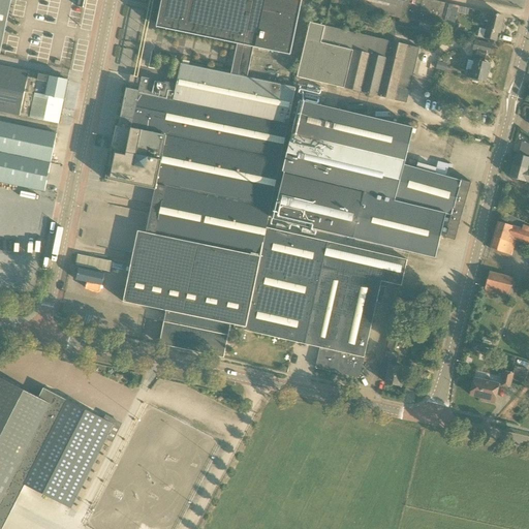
[(0,0),(0,53),(0,54),(11,0),(0,0)]
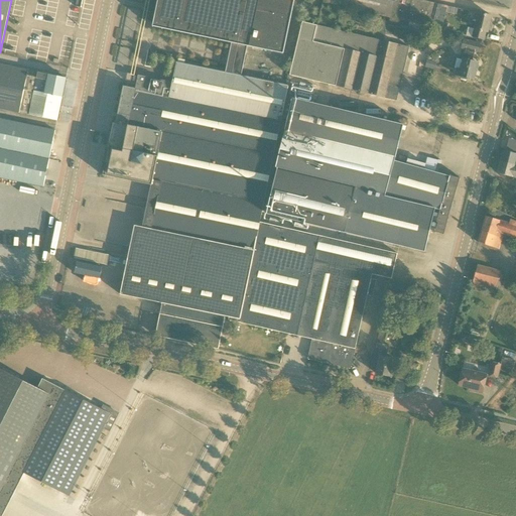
[(294,0),(148,0),(144,21),(154,23),(153,27),(232,43),(226,74),(242,77),(248,47),(283,54),(294,0)]
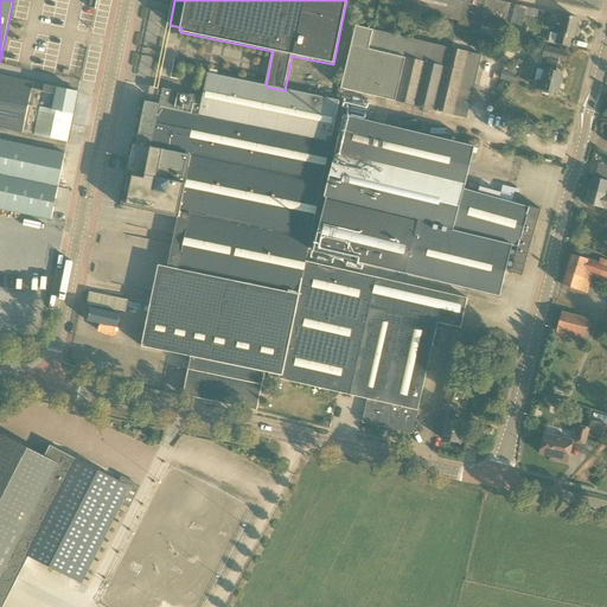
[(511,13),(513,4),(497,0),(381,0),(381,2),(458,20),(473,24),(506,32),(509,24),(511,13)]
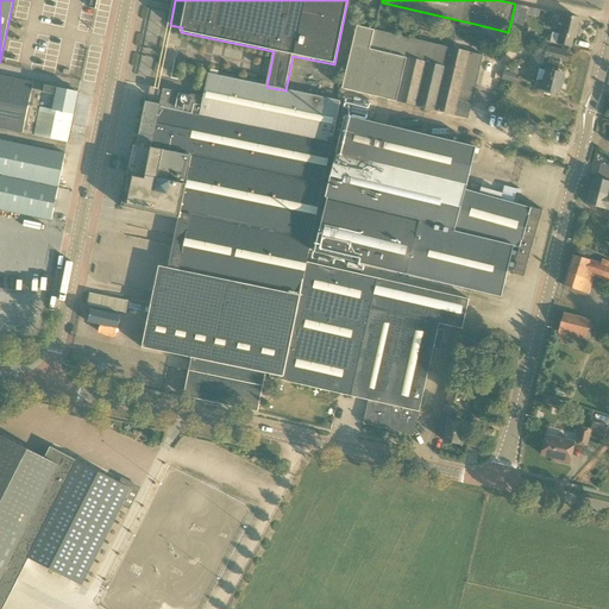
[(527,7),(515,4),(513,13),(523,17),(527,7)]
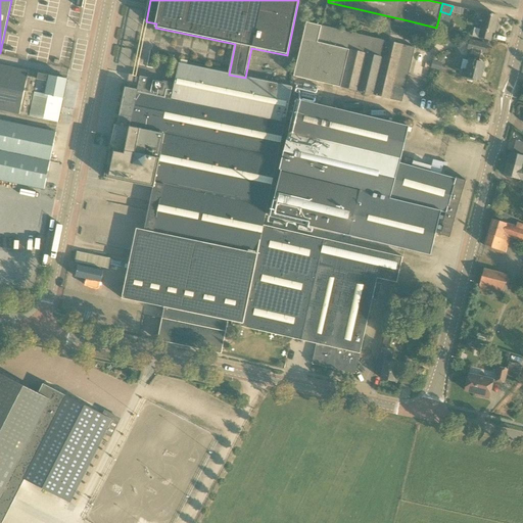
[(494,33),(498,16),(475,11),(474,18),(482,20),(478,38),(490,41),(492,33),(494,33)]
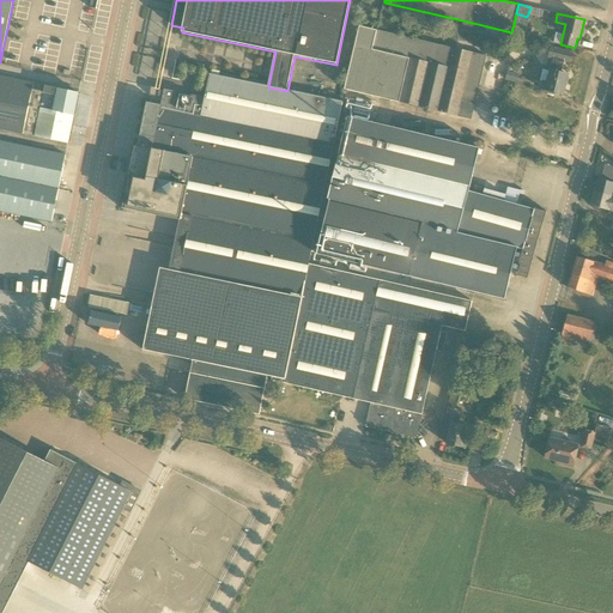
[(475,34),(478,24),(462,20),(460,29),(475,34)]
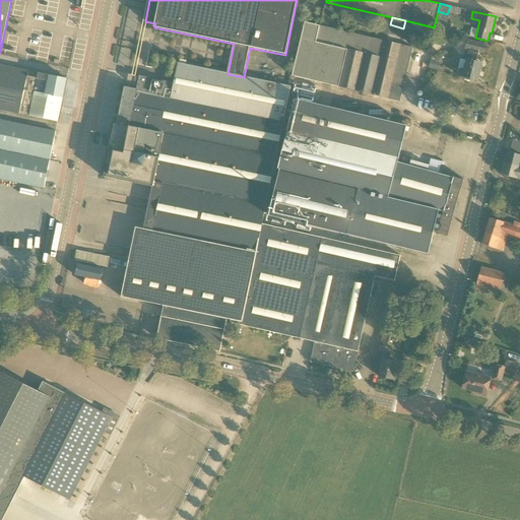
[(384,41),(383,42),(319,26),(306,23),(294,76),(315,82),(327,84),(338,86),(351,90),(399,102),(412,48),(384,41)]
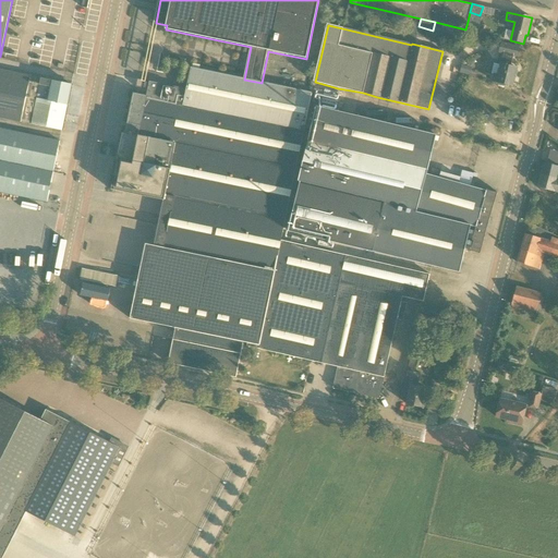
[(494,75),(493,82),(512,86),(517,69),(510,67),(513,56),(517,57),(519,47),(501,44),(499,52),(504,53),(500,65),(494,63),(490,74),(494,75)]
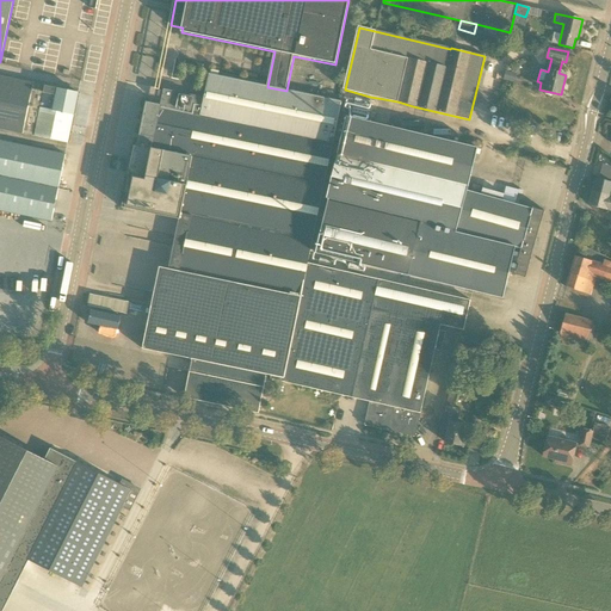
[(506,71),(504,80),(514,82),(517,74),(506,71)]
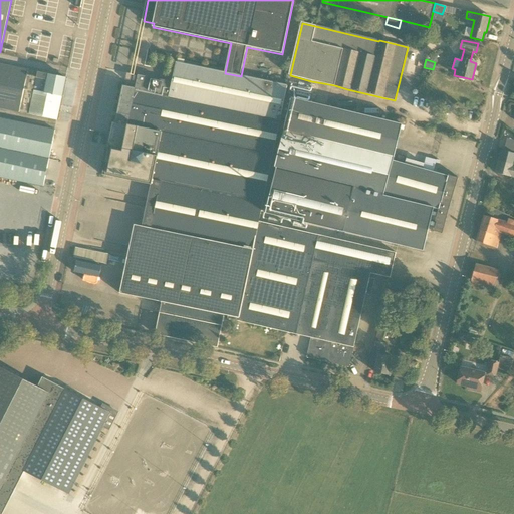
[(259,223),(284,105),(288,86),(241,76),(225,73),(177,62),(172,82),(138,75),(135,88),(122,86),(115,123),(112,123),(111,129),(112,130),(113,130),(112,134),(110,146),(108,146),(102,175),(151,185),(143,227),(134,225),(119,293),(162,302),(155,334),(218,347),(224,315),(228,316),(228,319),(229,319),(229,316),(239,319),(259,223)]
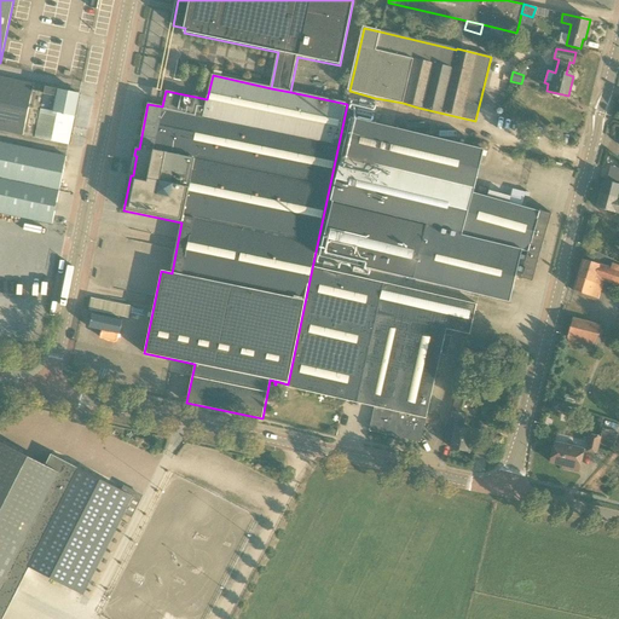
[(0,131),(69,145),(74,117),(53,113),(56,97),(44,94),(45,87),(0,77),(0,131)]
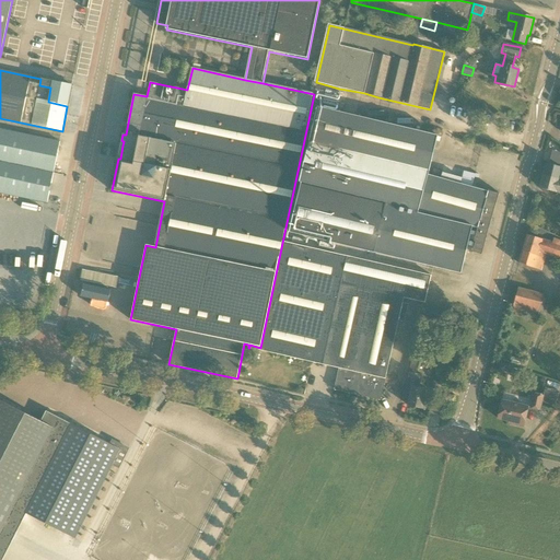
[(72,85),(41,79),(39,85),(50,88),(48,102),(67,106),(72,85)]
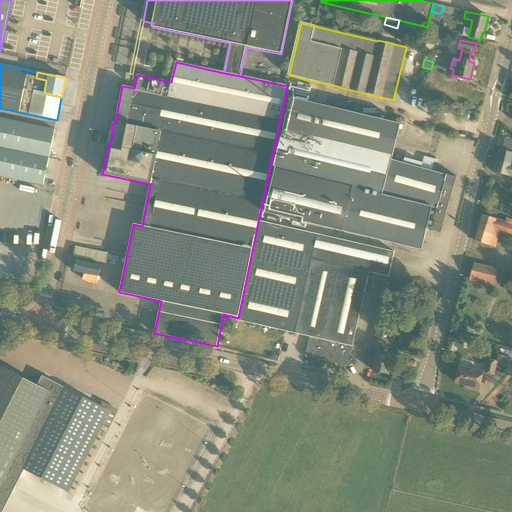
[(448,205),(449,200),(453,186),(456,176),(455,177),(447,174),(446,174),(446,175),(391,160),(400,124),(290,98),(274,167),(275,167),(265,212),(421,250),(426,228),(432,230),(432,231),(433,231),(439,233),(444,216),(447,205),(448,205)]
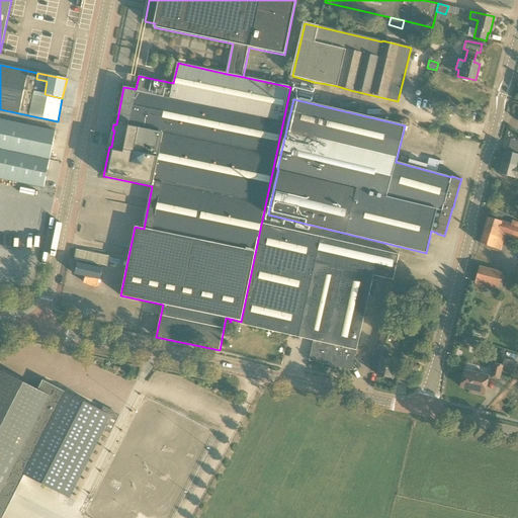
[(0,178),(44,188),(56,132),(0,119),(0,178)]
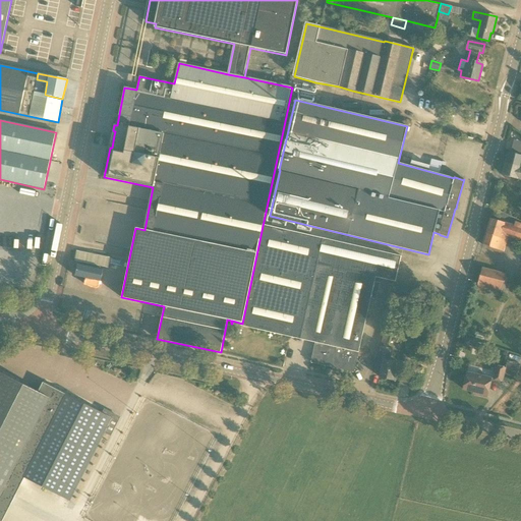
[(520,155),(508,152),(505,163),(520,167),(520,155)]
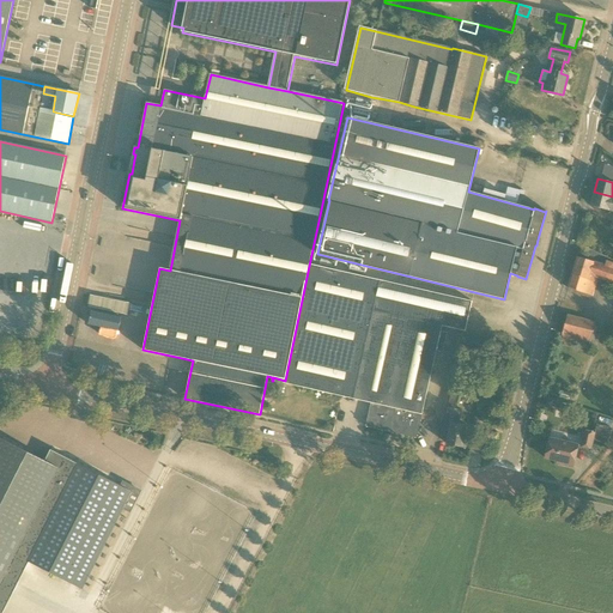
[(592,201),(590,205),(612,211),(612,196),(594,192),(592,201)]
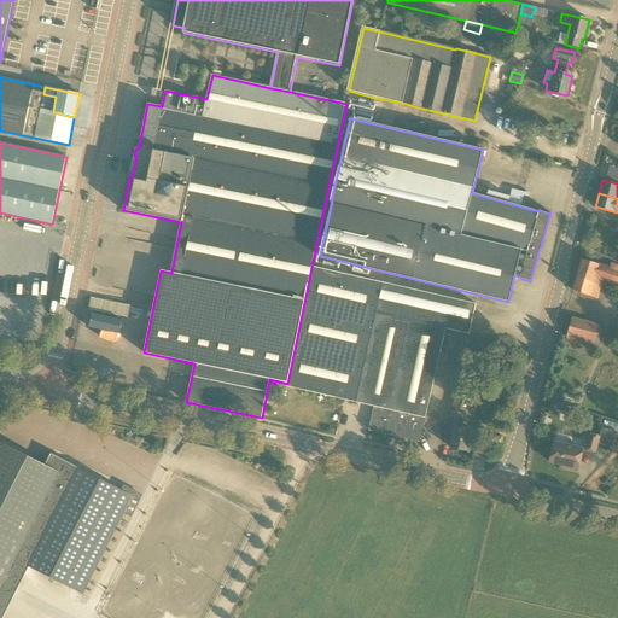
[(617,285),(617,266),(612,263),(610,268),(582,260),(572,291),(596,298),(602,280),(617,285)]
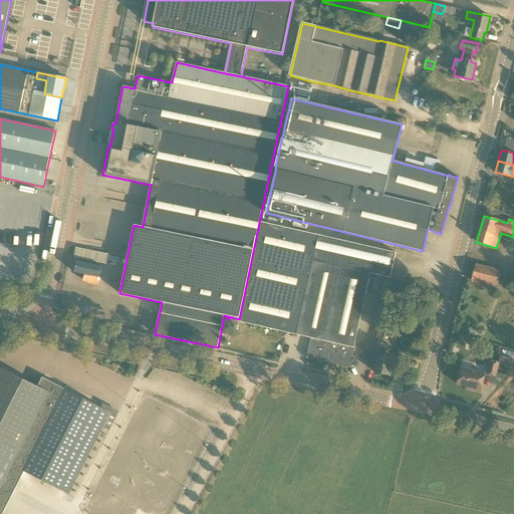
[(354,347),(365,294),(371,296),(374,279),(369,278),(370,273),(390,278),(396,253),(260,221),(260,223),(259,223),(239,319),(229,316),(229,319),(311,338),(306,357),(349,367),(354,347)]
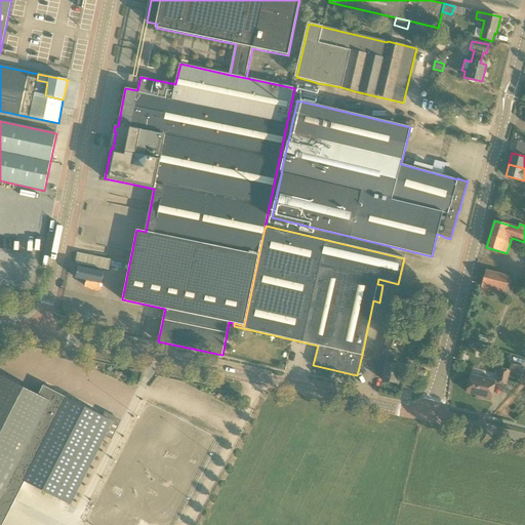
[(109,270),(111,259),(77,252),(75,264),(109,270)]
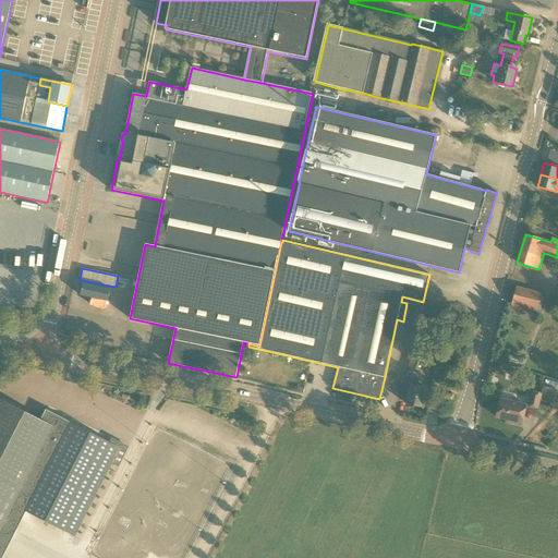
[(535,317),(542,294),(516,288),(510,311),(535,317)]
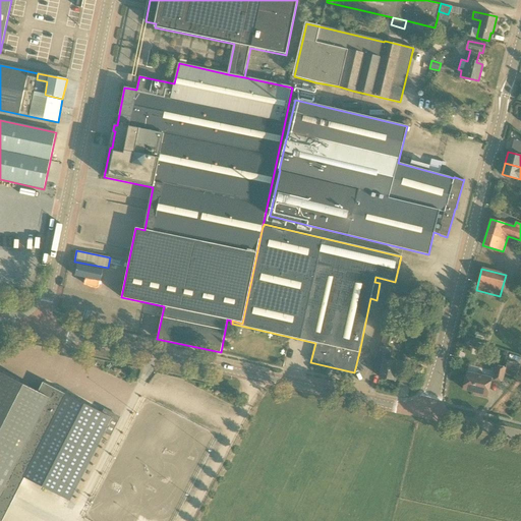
[(390,360),(392,348),(387,347),(388,343),(389,343),(391,336),(384,334),(375,366),(382,367),(380,378),(394,381),(398,362),(390,360)]
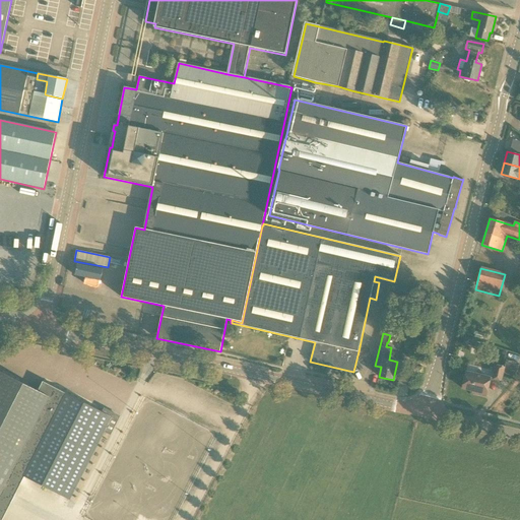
[(468,346),(469,338),(461,337),(460,344),(468,346)]
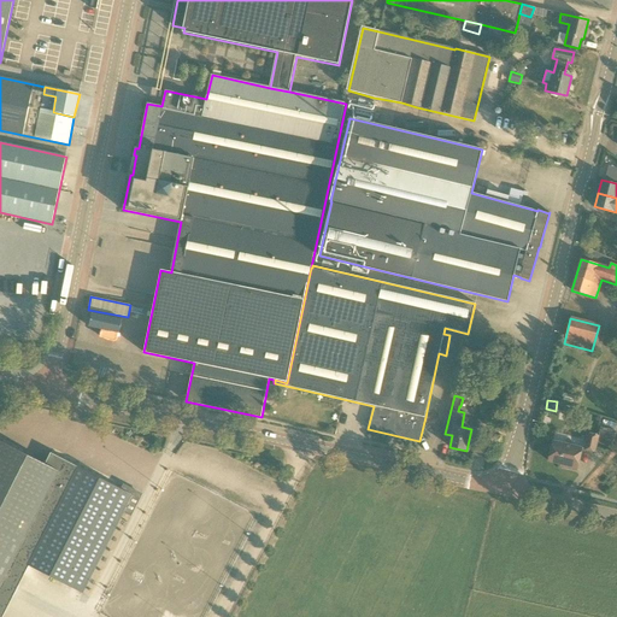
[(613,441),(616,429),(603,427),(600,439),(613,441)]
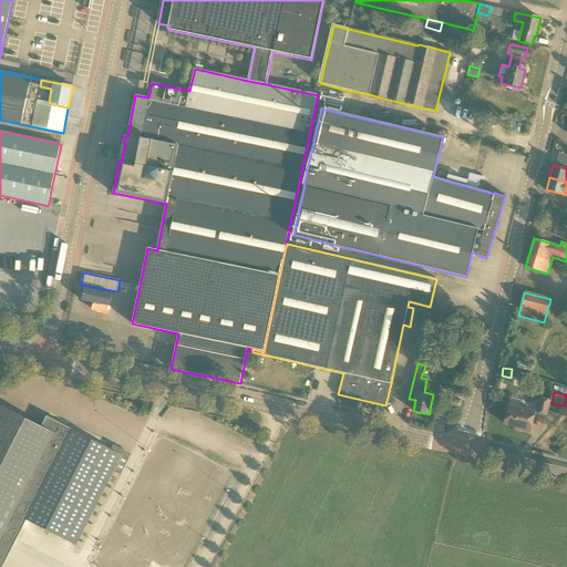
[(546,415),(549,400),(539,398),(536,413),(546,415)]
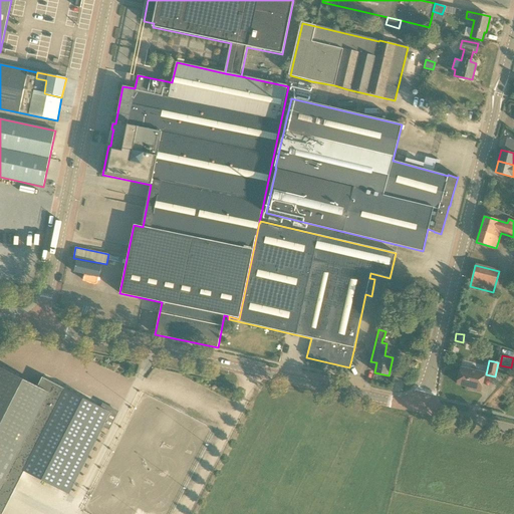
[(42,390),(0,367),(0,513),(1,513),(24,472),(68,495),(110,413),(65,390),(47,380),(42,390)]
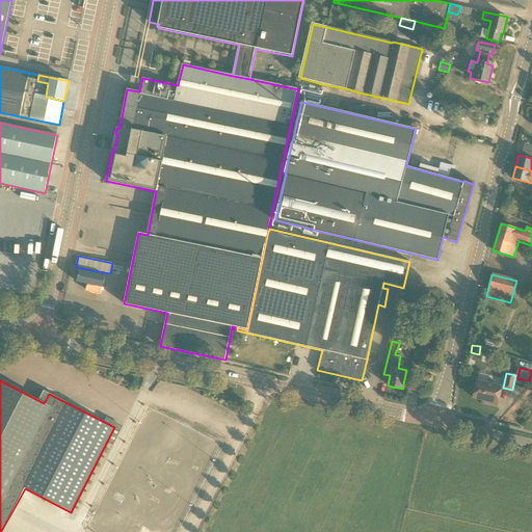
[(497,405),(501,387),(477,380),(473,398),(485,400),(485,399),(488,400),(488,403),(497,405)]
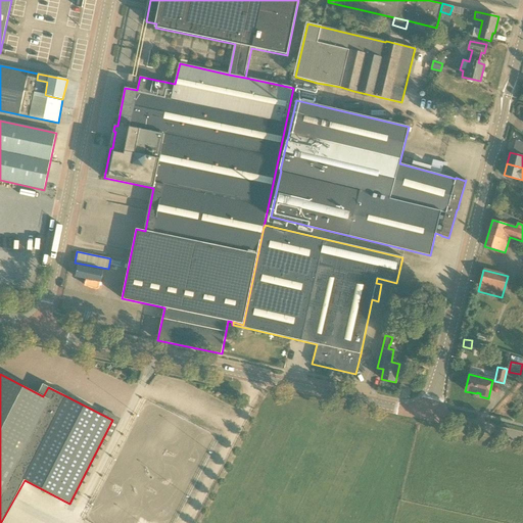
[(412,385),(413,377),(403,375),(401,383),(412,385)]
